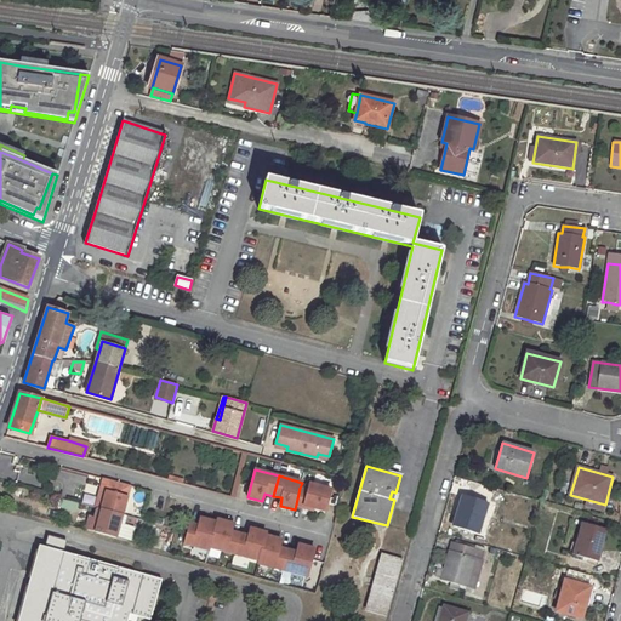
[(130,485),(103,479),(96,507),(101,510),(121,516),(130,485)]
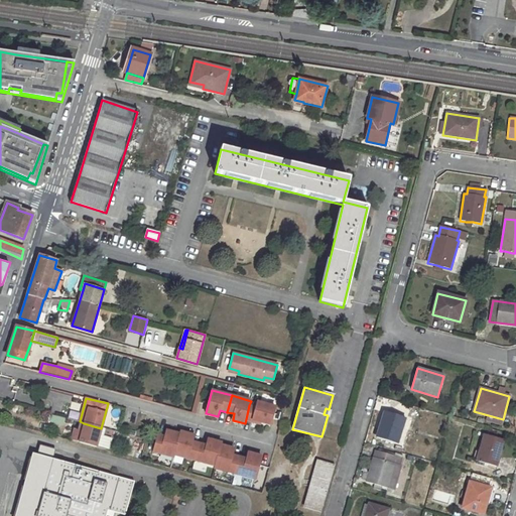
[(261,421),(271,424),(275,406),(258,402),(256,407),(249,405),(246,419),(253,421),(253,419),(261,421)]
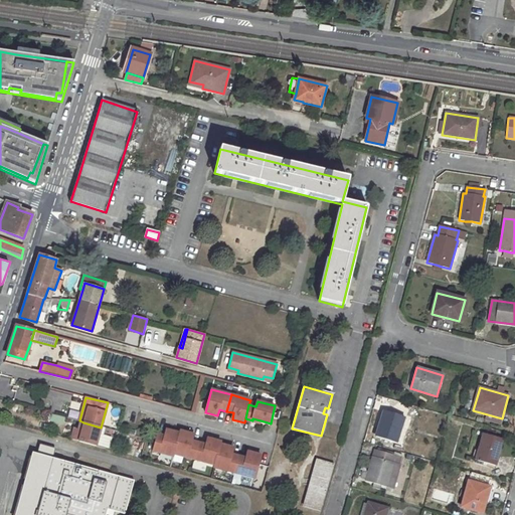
[(384,411),(376,438),(395,443),(403,416),(384,411)]
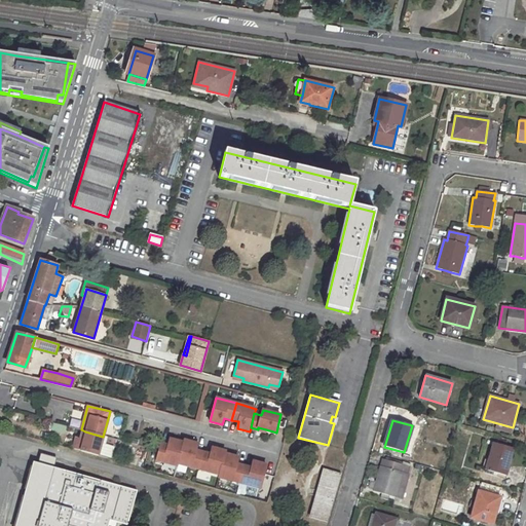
[(52,423),(51,430),(65,434),(66,425),(52,423)]
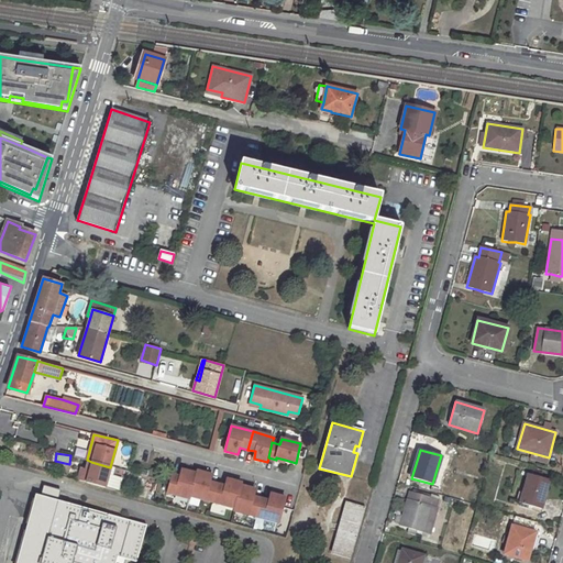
[(86,482),(91,462),(88,461),(86,470),(80,468),(78,479),(86,482)]
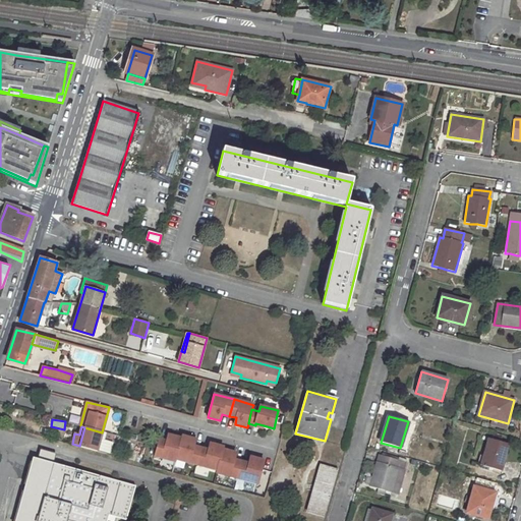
[(97,452),(102,432),(84,427),(79,446),(79,447),(97,452)]
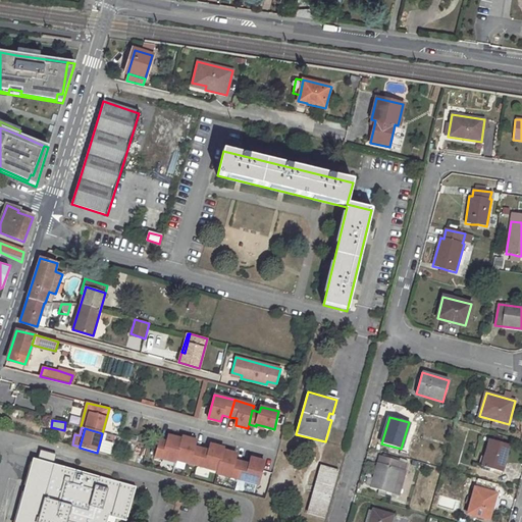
[(97,453),(109,456),(112,444),(104,441),(106,433),(102,433),(97,453)]
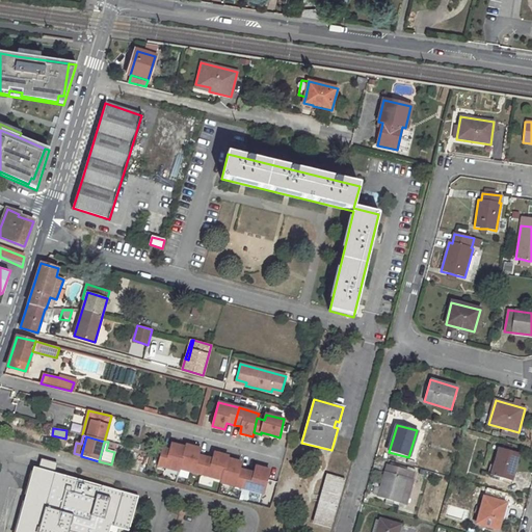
[(162,448),(158,466),(179,471),(180,469),(185,447),(171,444),(169,450),(162,448)]
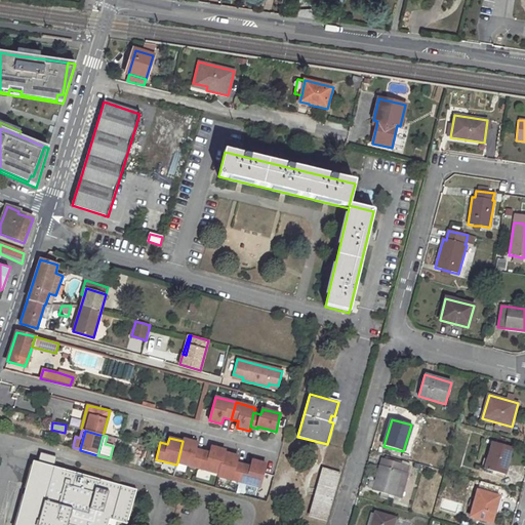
[(183,441),(177,462),(198,468),(202,451),(195,449),(197,443),(184,439),(183,441)]
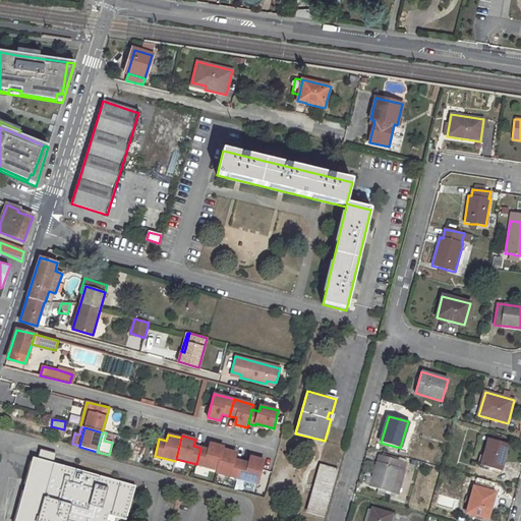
[(488,439),(481,466),(482,466),(488,468),(502,471),(510,445),(488,439)]
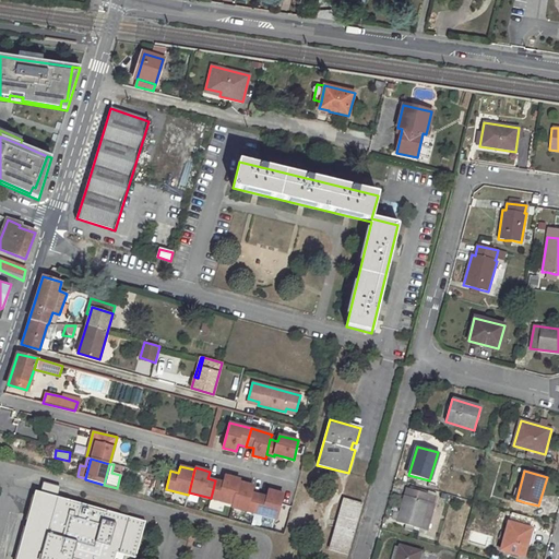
[(215,480),(211,498),(233,504),(239,483),(240,479),(225,475),(224,483),(215,480)]
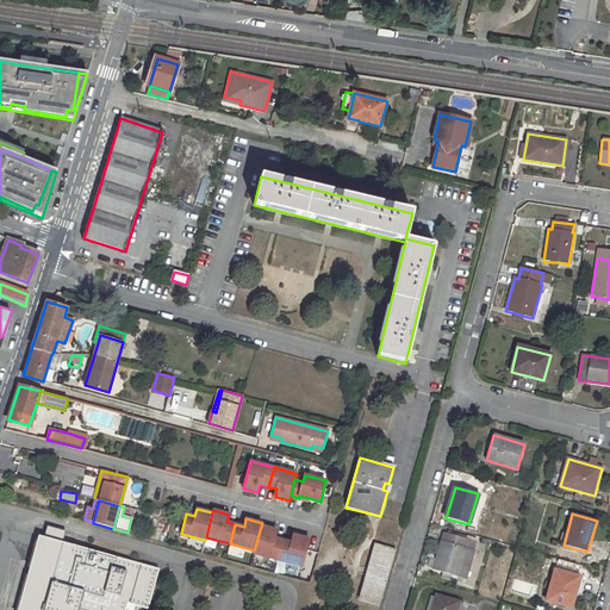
[(48,526),(43,537),(62,542),(63,542),(66,530),(48,526)]
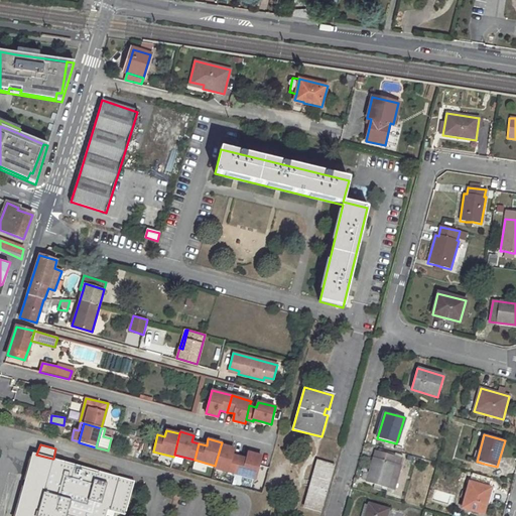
[(215,466),(215,468),(235,473),(239,458),(232,455),(234,448),(221,445),(215,466)]
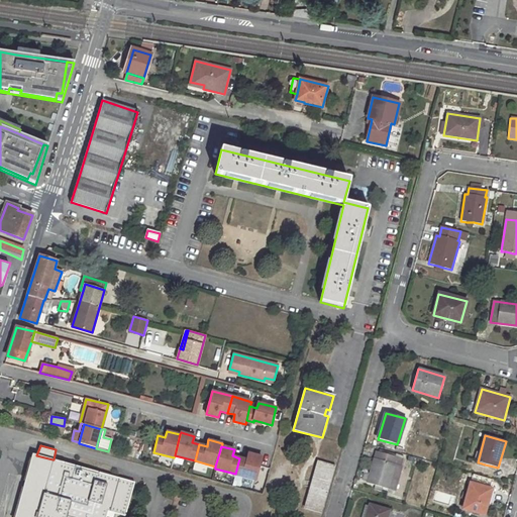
[(376,452),(367,484),(376,486),(383,488),(389,490),(389,488),(395,490),(403,460),(376,452)]
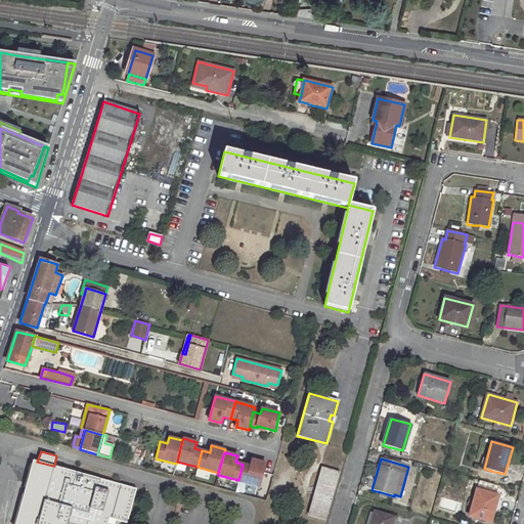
[(243,465),(238,480),(259,486),(265,463),(252,460),(250,467),(243,465)]
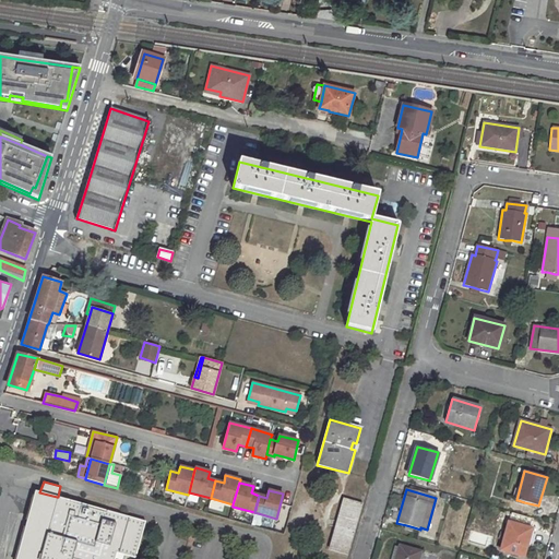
[(35,491),(15,558),(38,558),(39,558),(22,554),(27,536),(38,538),(38,540),(44,542),(57,497),(39,492),(35,491)]
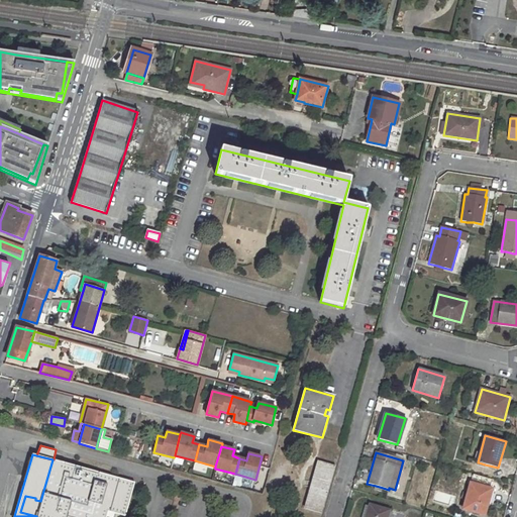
[(36,516),(35,516),(105,516),(107,511),(125,516),(134,483),(54,459),(53,459),(40,501),(35,500),(35,498),(25,496),(20,512),(36,516)]
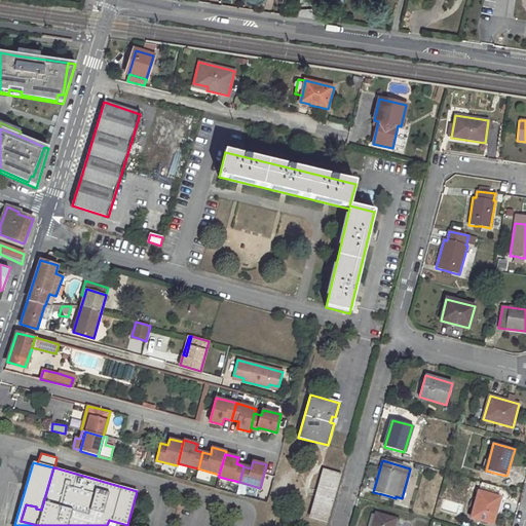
[(326,470),(311,518),(328,522),(341,474),(326,470)]
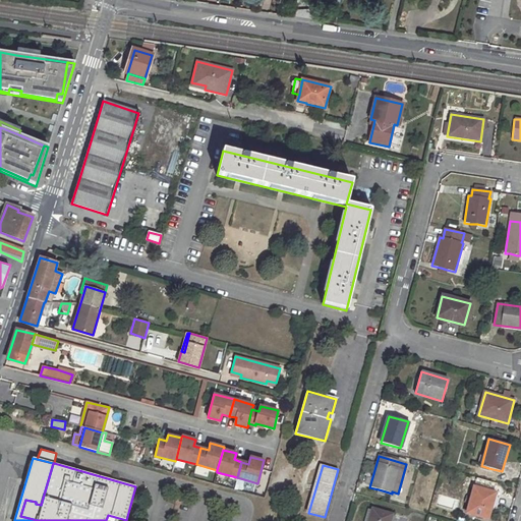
[(206,477),(209,470),(196,466),(193,472),(206,477)]
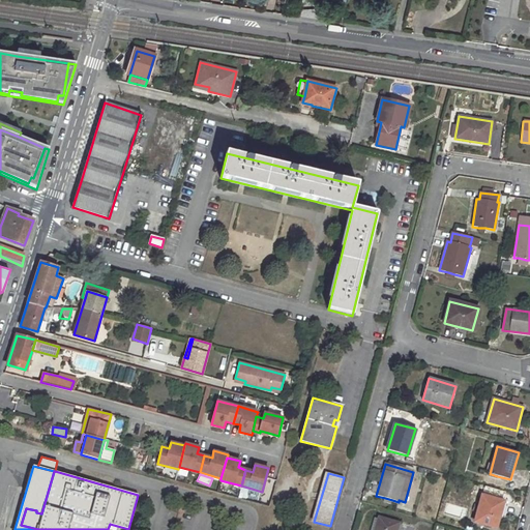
[(482,496),(475,522),(497,528),(503,502),(482,496)]
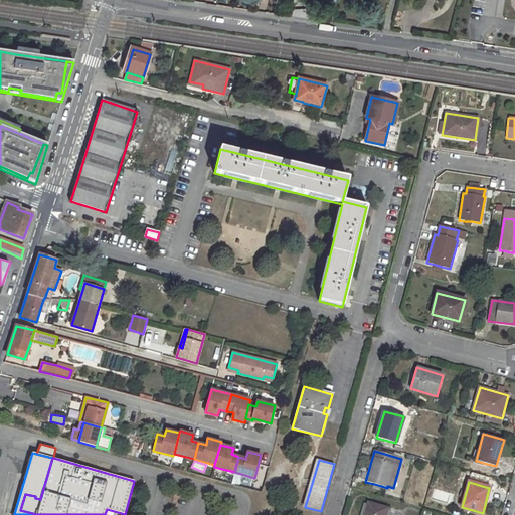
[(367,503),(363,514),(386,514),(388,508),(367,503)]
